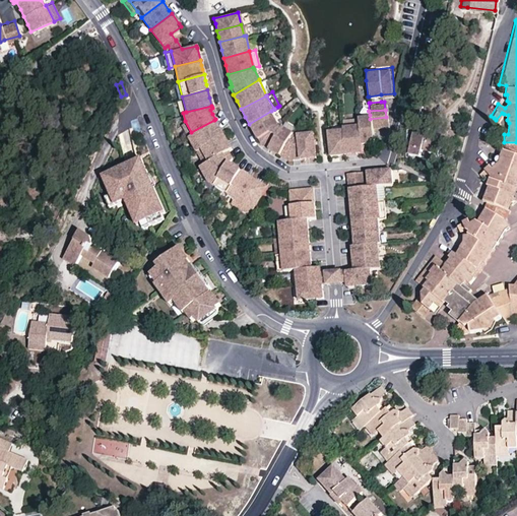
[(266,146),(279,125),(271,111),(249,124),(255,135),(258,141),(266,146)]
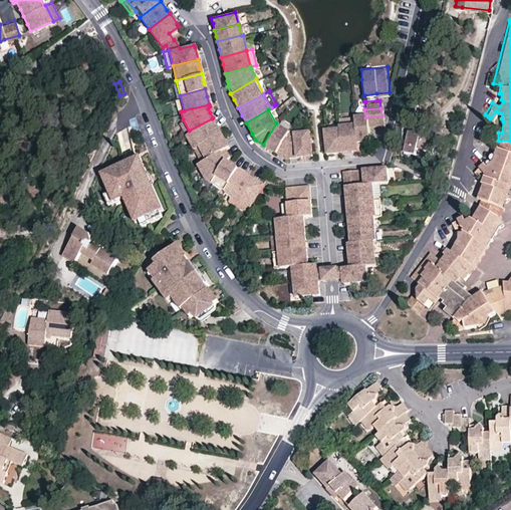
[(362,140),(367,139),(367,133),(366,124),(365,117),(365,113),(352,114),(353,121),(355,141),(362,140)]
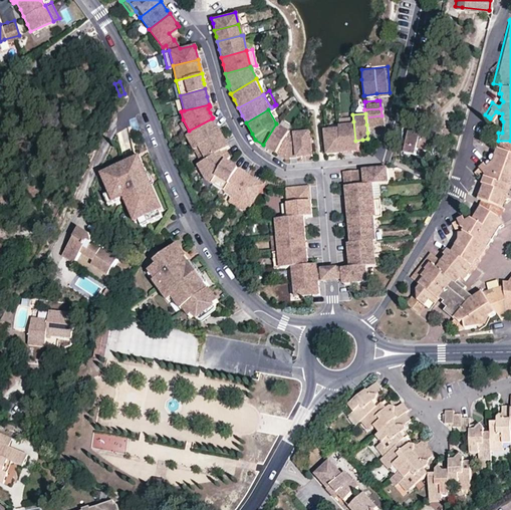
[(381,123),(381,115),(365,117),(366,124),(381,123)]
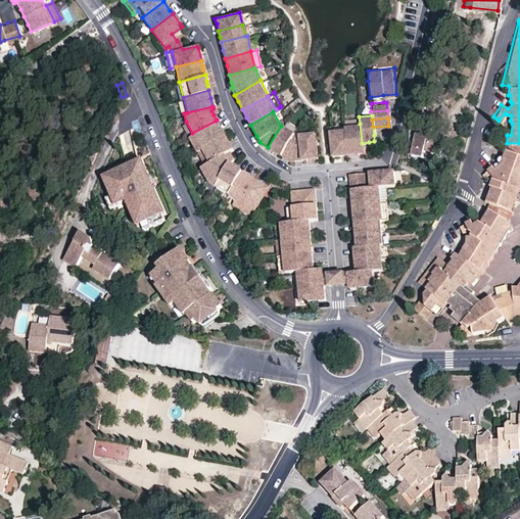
[(220,127),(216,121),(192,133),(200,146),(223,134),(220,127)]
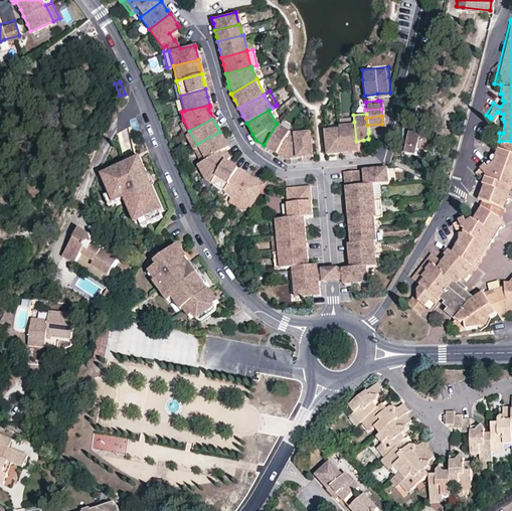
[(189,131),(183,120),(177,122),(184,134),(189,131)]
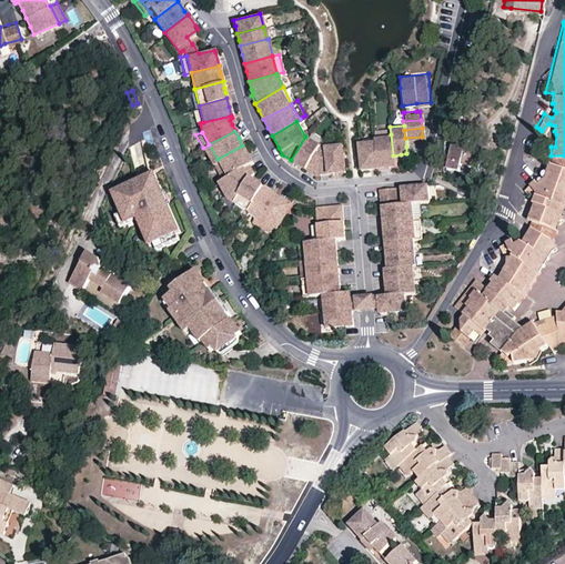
[(382,165),(394,164),(393,155),(391,134),(373,137),(373,141),(375,167),(382,165)]
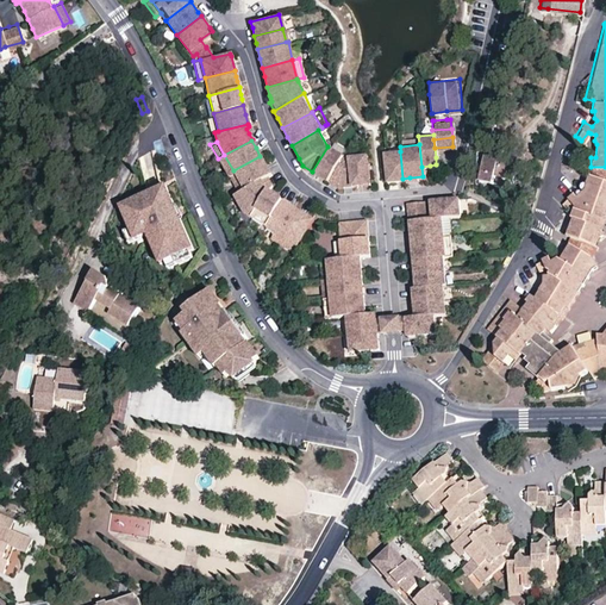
[(335,185),(343,156),(328,147),(312,172),(323,178),(335,185)]
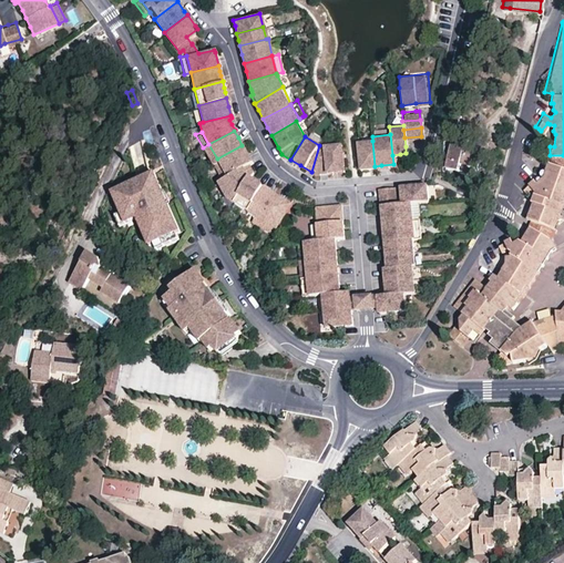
[(368,166),(375,166),(372,141),(356,142),(358,167),(368,166)]
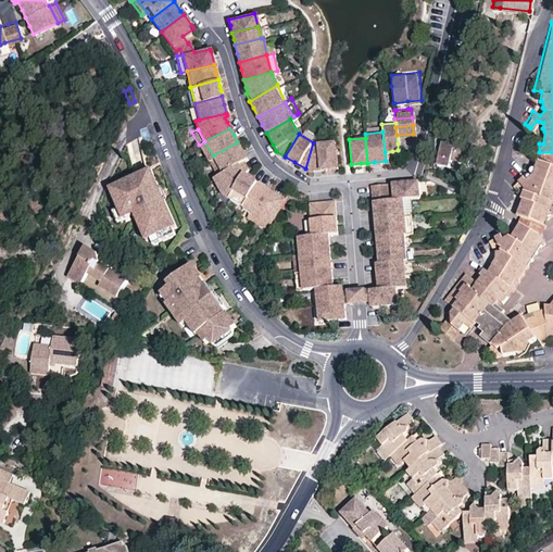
[(450,158),(467,161),(470,145),(440,139),(436,163),(448,165),(450,158)]
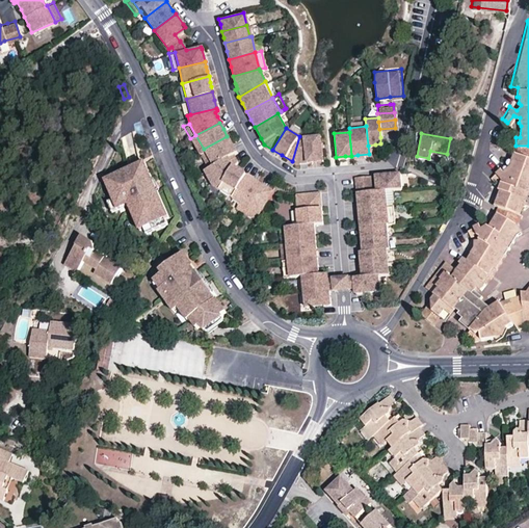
[(320,159),(318,134),(299,136),(292,161),(306,160),(320,159)]
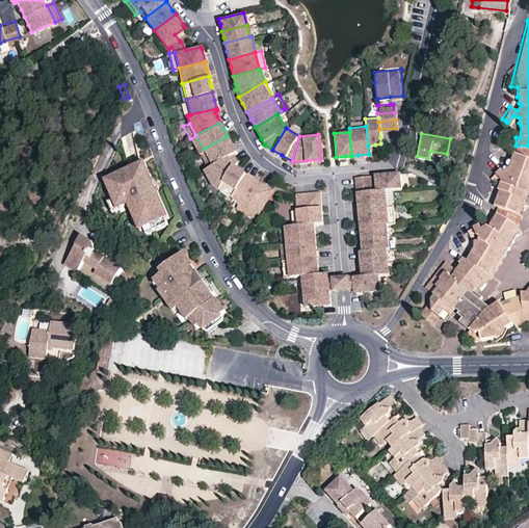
[(204,149),(195,135),(190,138),(197,153),(204,149)]
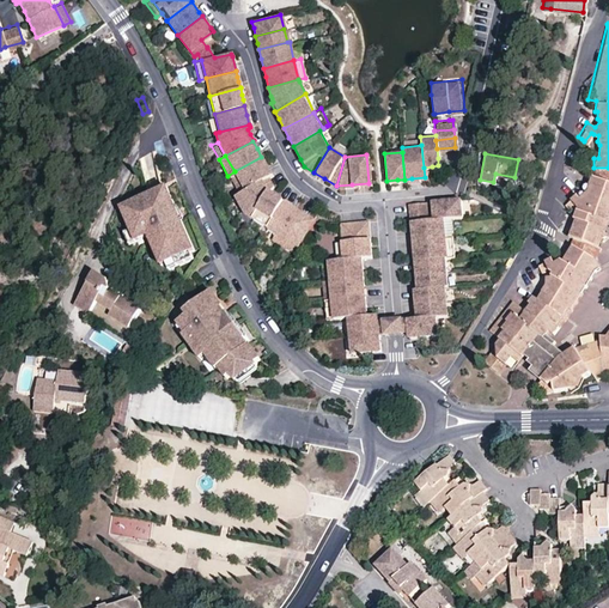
[(267,166),(261,157),(235,171),(243,188),(266,176),(270,172),(267,166)]
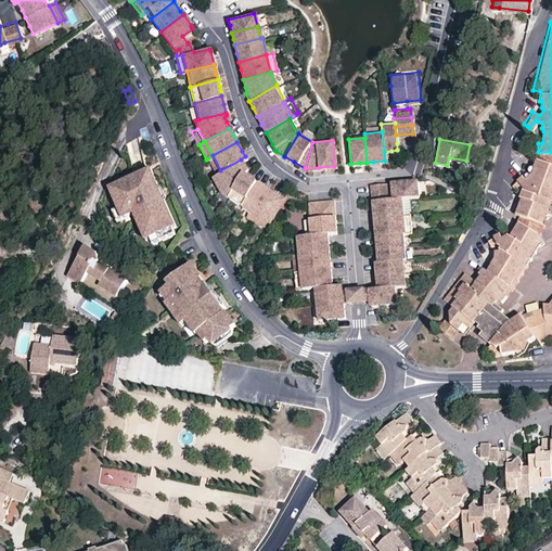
[(551,152),(538,152),(536,157),(551,163),(551,152)]
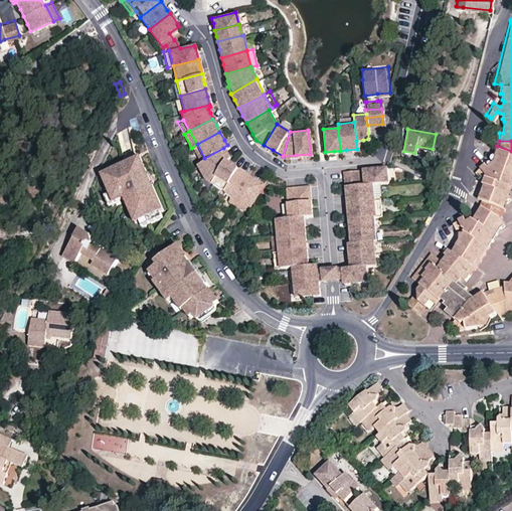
[(223,148),(204,158),(197,144),(191,148),(199,161),(196,163),(204,178),(210,182),(224,160),(227,155),(223,148)]
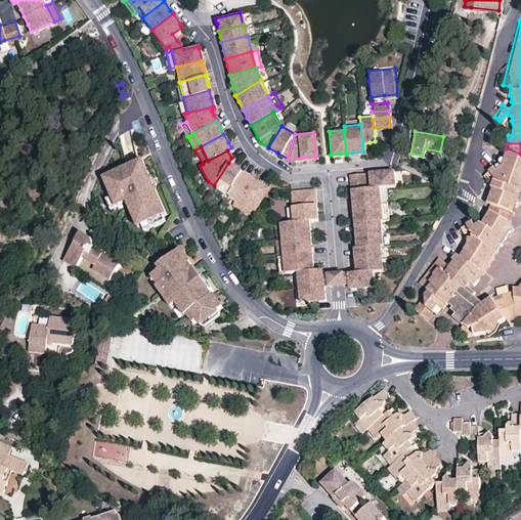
[(520,154),(506,148),(504,150),(501,163),(493,167),(491,164),(490,165),(481,173),(483,175),(486,178),(490,174),(492,176),(489,185),(490,186),(485,201),(487,202),(511,210),(512,210),(515,203),(518,200),(517,198),(514,196),(520,175),(520,154)]
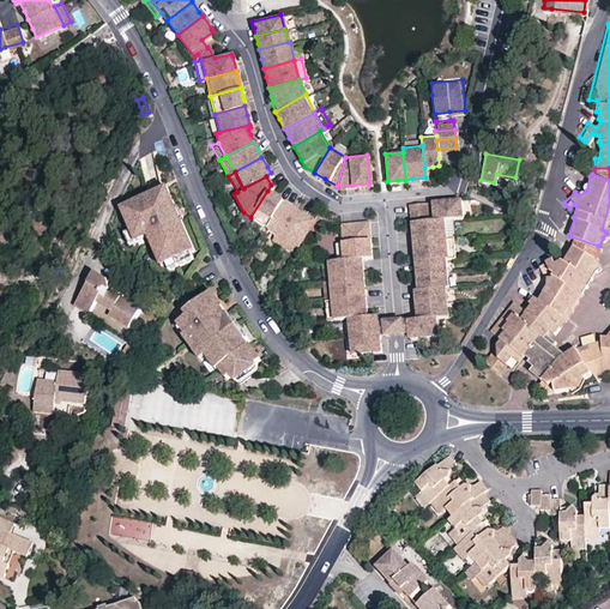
[(167,191),(164,186),(128,203),(119,206),(128,228),(130,233),(143,227),(145,234),(158,264),(163,261),(188,251),(192,248),(179,218),(175,219),(169,207),(173,206),(167,191)]
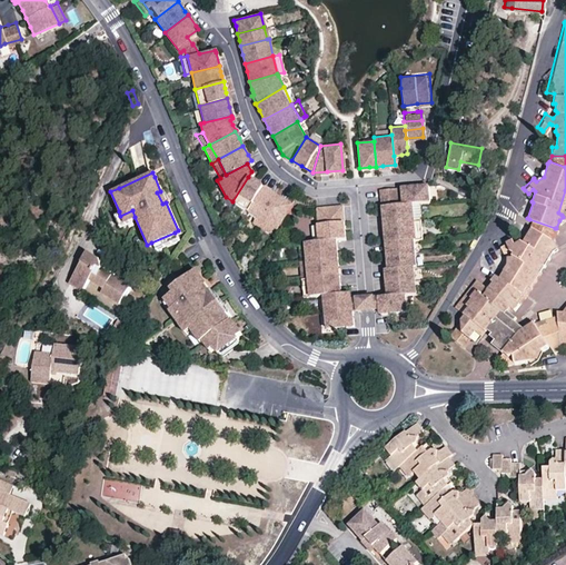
[(248,177),(232,201),(246,209),(261,186),(255,181),(248,177)]
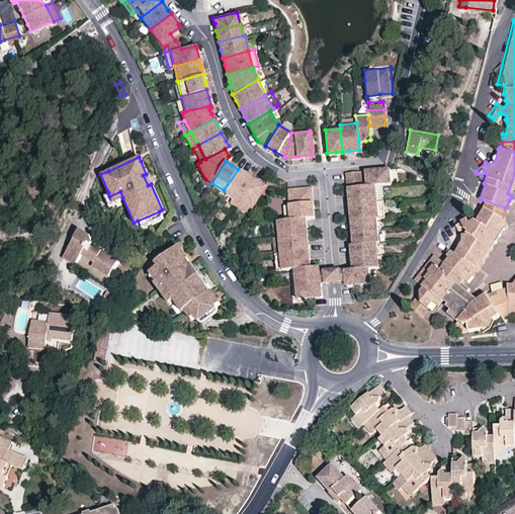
[(363,169),(364,181),(359,181),(359,184),(372,184),(379,183),(389,182),(388,167),(363,169)]
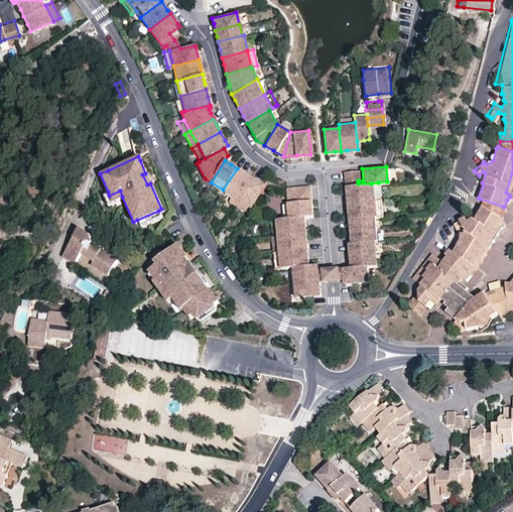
[(243,171),(237,168),(223,189),(230,195),(236,198),(250,175),(243,171)]
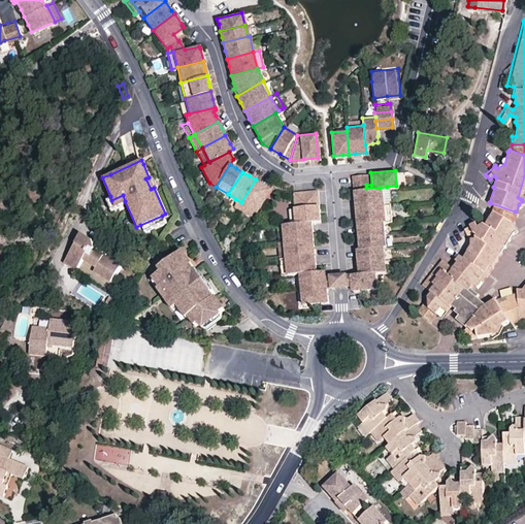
[(366,188),(366,185),(365,172),(357,173),(359,189),(366,188)]
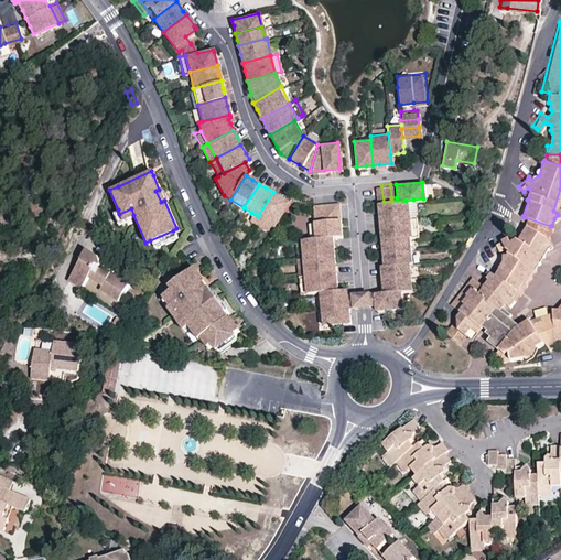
[(384,202),(381,185),(374,186),(375,203),(377,202),(384,202)]
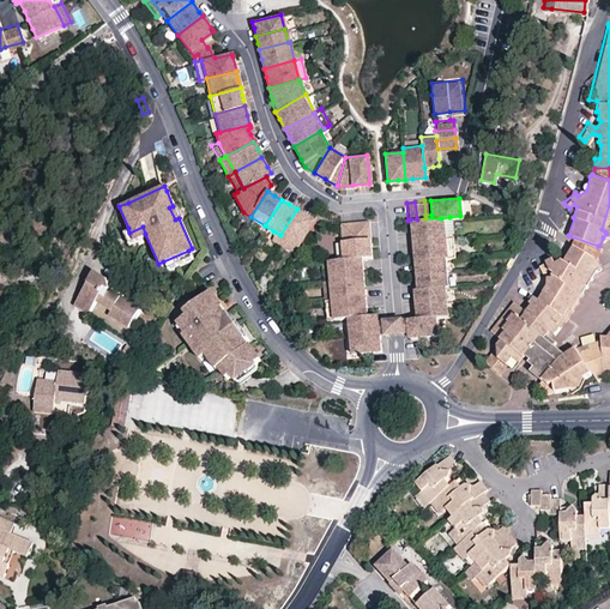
[(169,207),(175,219),(179,218),(181,217),(176,205),(173,206),(169,207)]
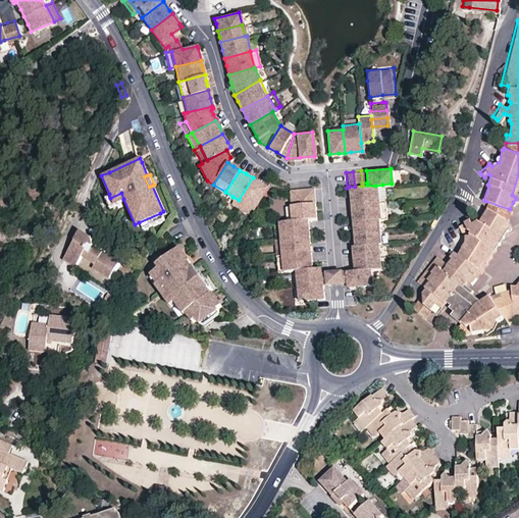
[(259,182),(253,177),(239,200),(252,209),(266,187),(259,182)]
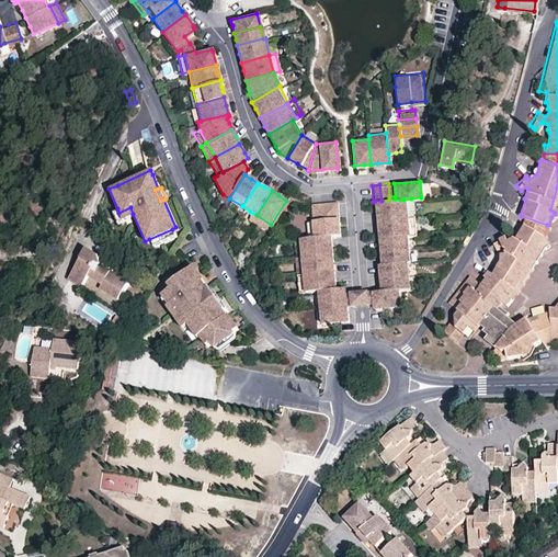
[(406,217),(407,235),(414,234),(412,216),(411,199),(403,200),(406,217)]
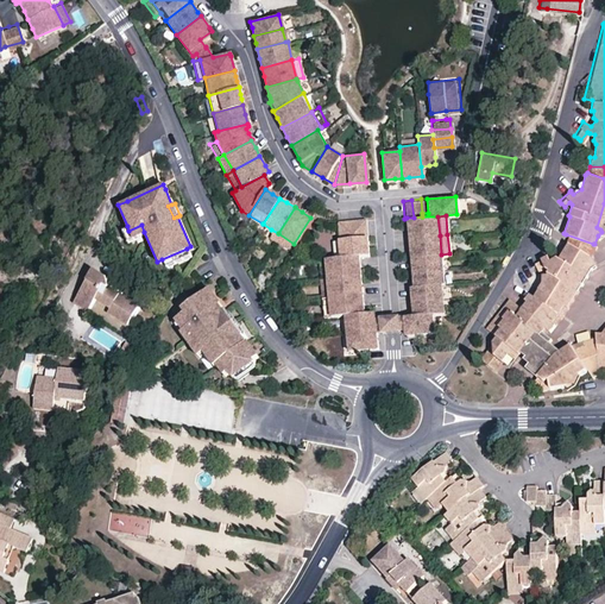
[(365,234),(364,216),(354,218),(355,236),(365,236),(365,234)]
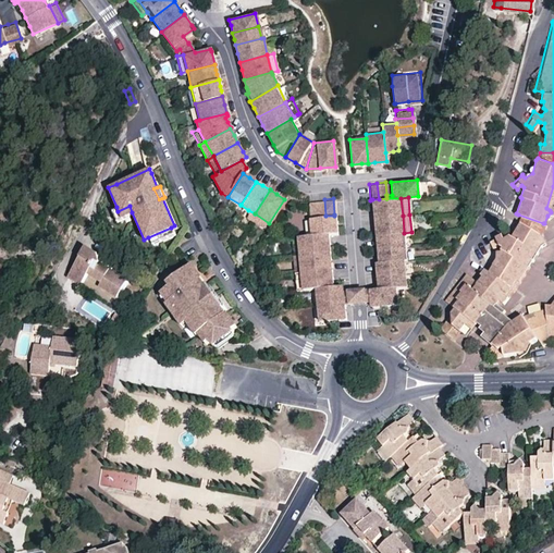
[(386,198),(379,199),(372,199),(373,209),(373,218),(403,216),(401,198),(386,198)]
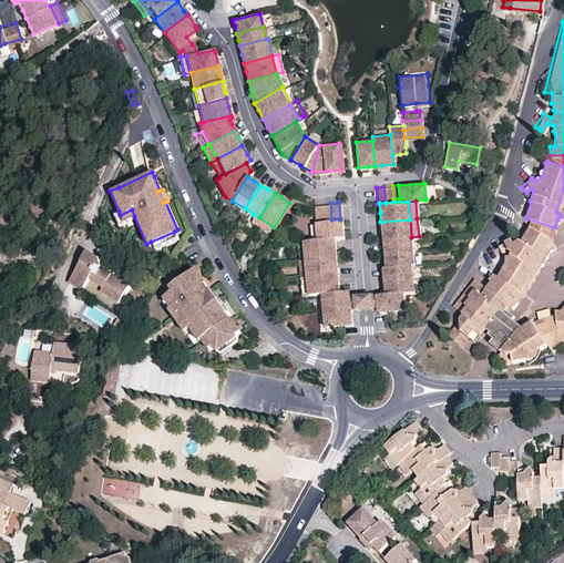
[(331,219),(330,203),(321,204),(322,221),(331,219)]
